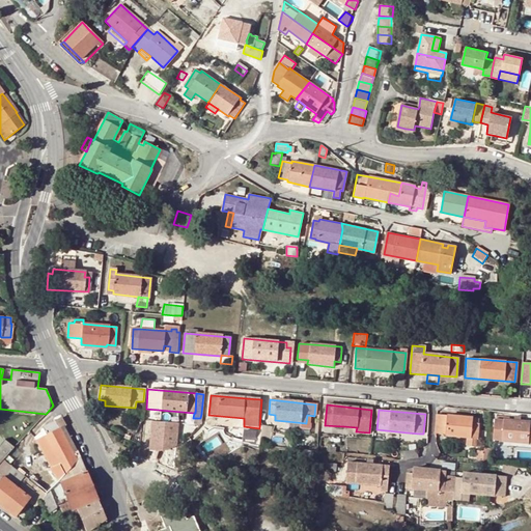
[(435,432),(446,434),(446,436),(454,437),(466,438),(477,439),(482,439),(482,435),(477,434),(478,424),(477,424),(471,423),(472,418),(437,415),(435,432)]
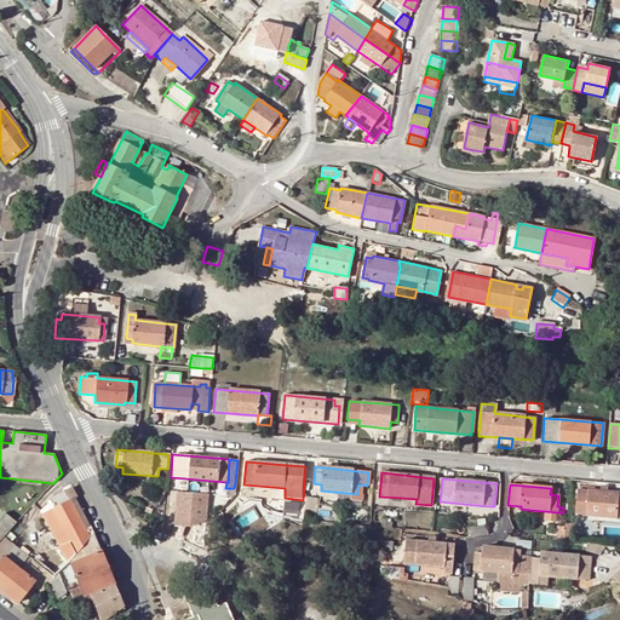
[(69,488),(63,492),(85,529),(90,527),(69,488)]
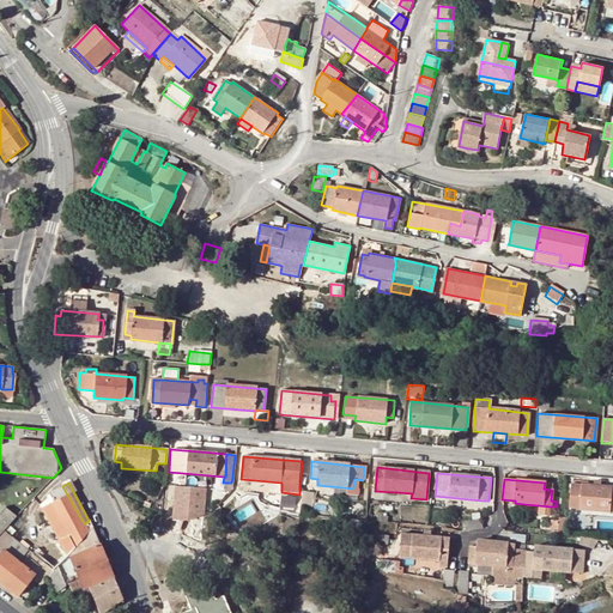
[(207,486),(168,485),(167,519),(178,520),(189,521),(205,515),(207,486)]
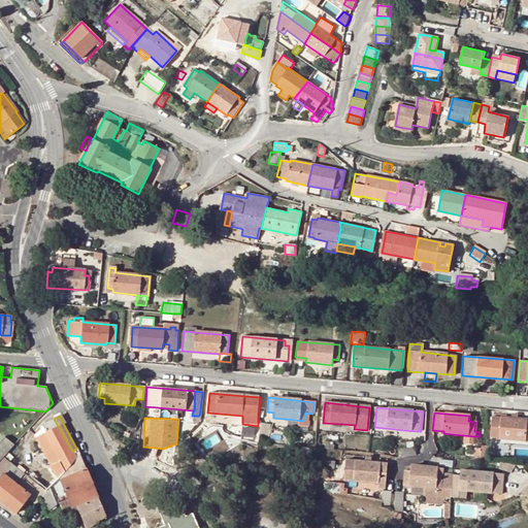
[(527,420),(517,420),(510,420),(491,418),(490,437),(527,440),(527,420)]
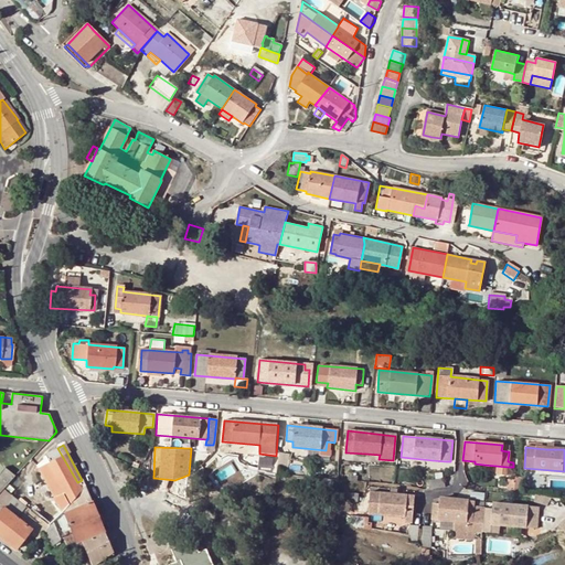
[(52,498),(62,511),(85,487),(82,480),(77,482),(57,448),(46,454),(42,459),(43,459),(36,466),(54,497),(52,498)]
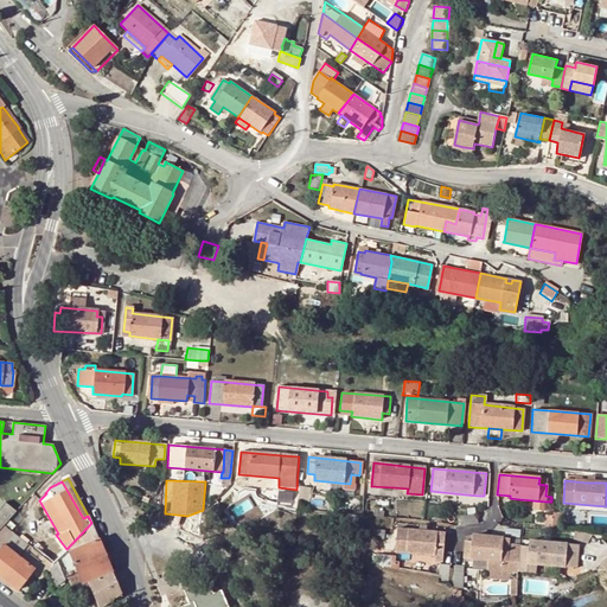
[(407,493),(408,489),(393,487),(391,499),(407,500),(407,493)]
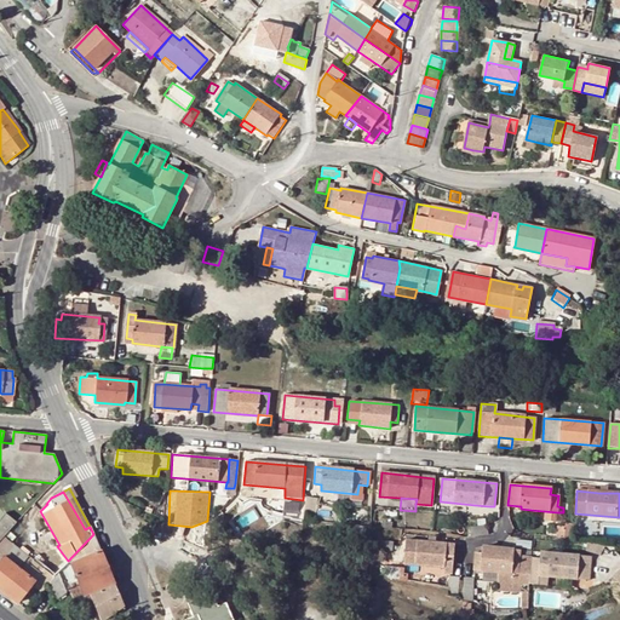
[(315,503),(305,501),(303,510),(311,512),(315,503)]
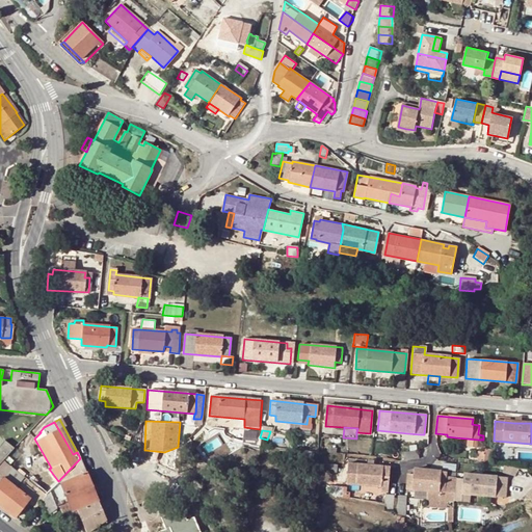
[(419,445),(420,434),(407,433),(406,444),(419,445)]
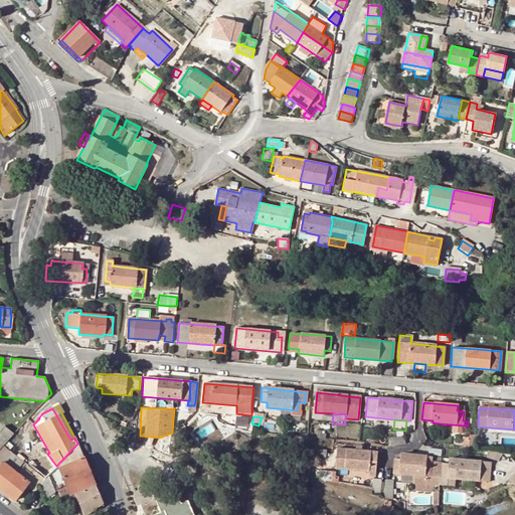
[(440,432),(441,423),(433,422),(432,431),(440,432)]
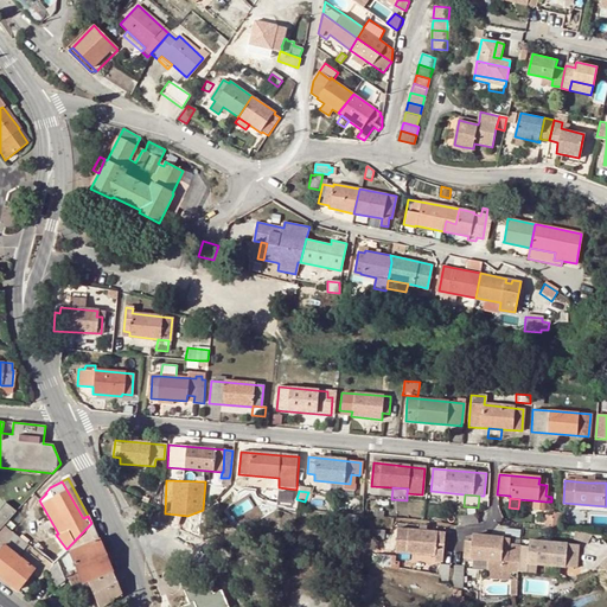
[(544,511),(545,502),(532,500),(531,510),(544,511)]
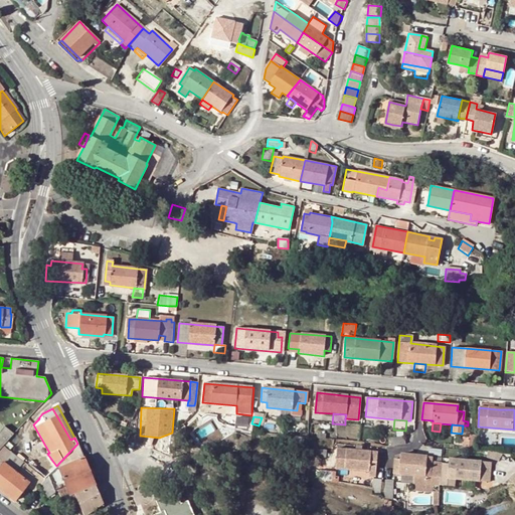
[(0,432),(0,450),(7,441),(14,434),(5,425),(0,432)]
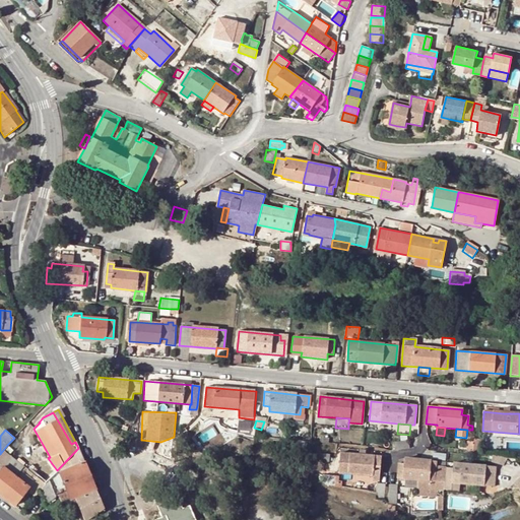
[(394,450),(407,448),(406,440),(393,442),(394,450)]
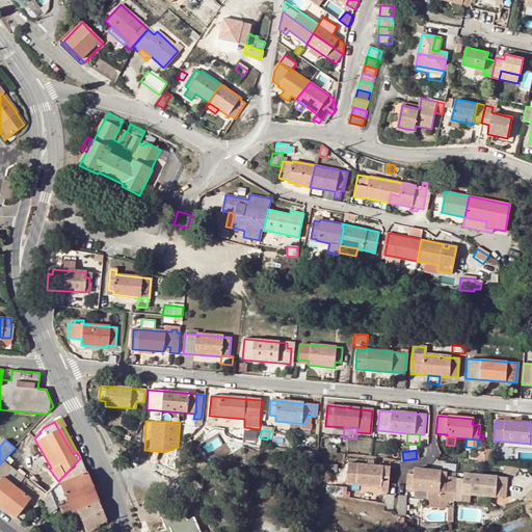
[(482,463),(484,452),(477,452),(475,464),(482,466),(482,463)]
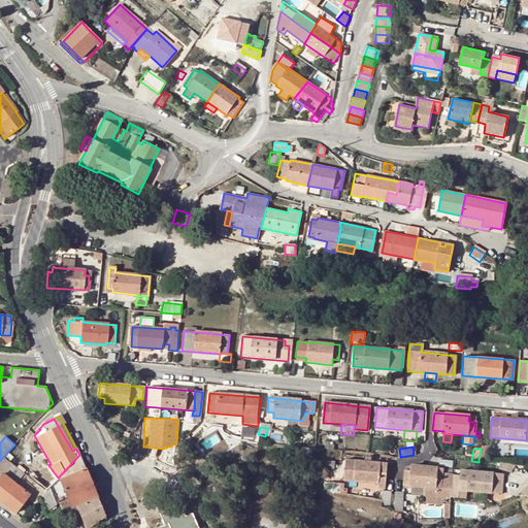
[(58,477),(48,487),(57,505),(63,512),(76,506),(97,497),(79,455),(58,477)]
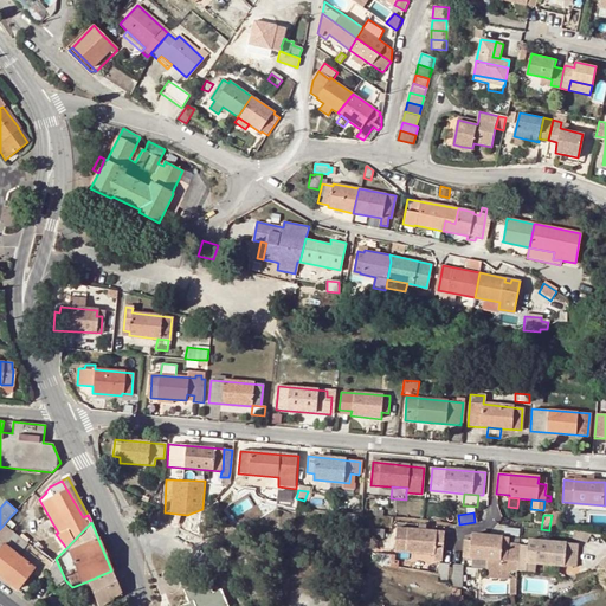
[(0,546),(0,577),(1,578),(27,545),(26,543),(19,537),(5,526),(0,530),(0,545),(1,546),(0,546)]
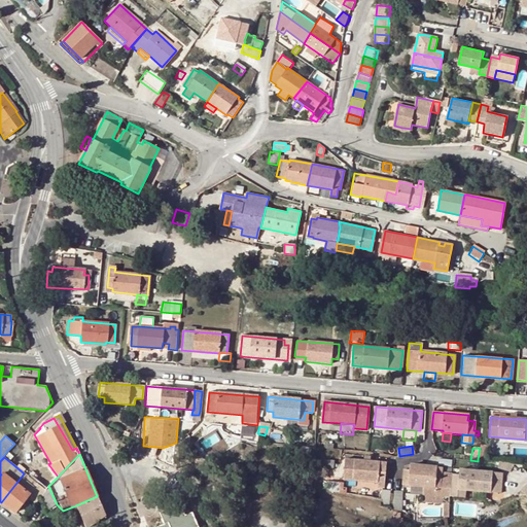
[(377,483),(377,487),(383,488),(384,463),(346,458),(344,480),(377,483)]
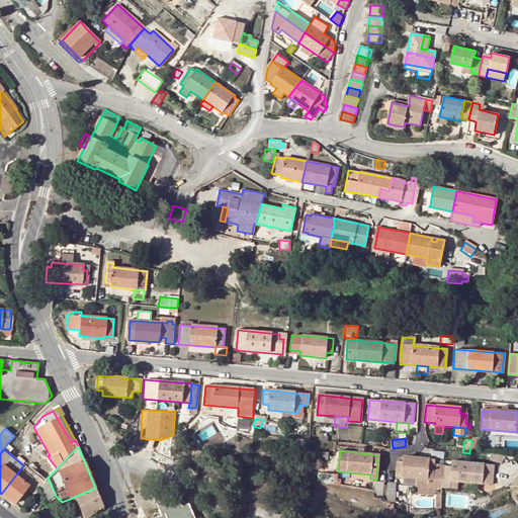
[(441,481),(443,466),(428,464),(428,459),(403,456),(397,458),(396,476),(417,479),(427,480),(426,488),(433,489),(441,489),(441,488),(447,489),(448,481),(441,481)]
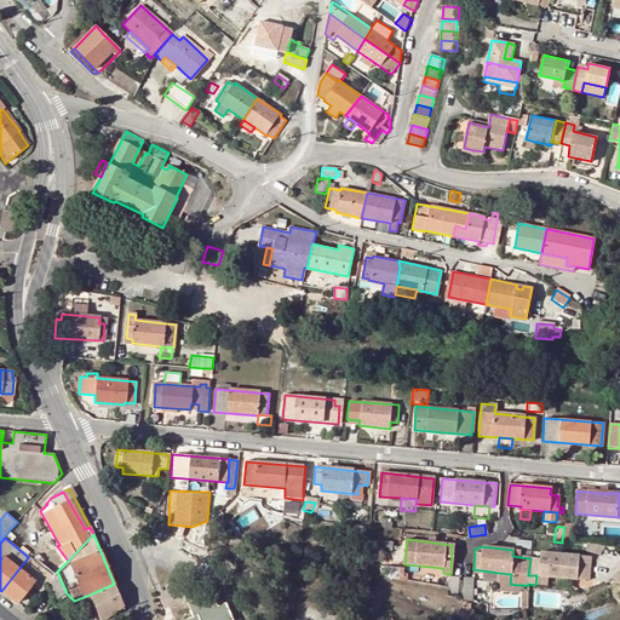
[(384,564),(385,555),(371,552),(368,562),(384,564)]
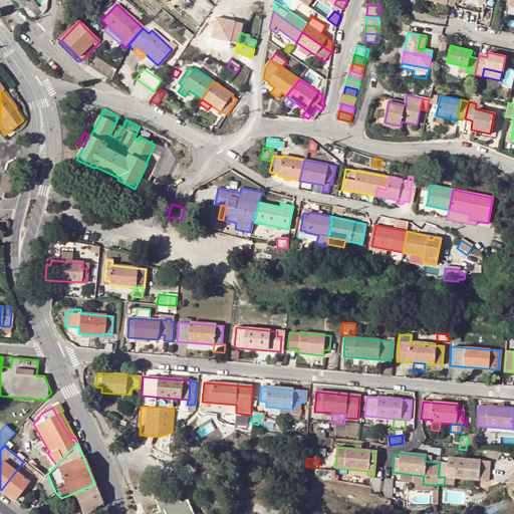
[(489,462),(449,458),(448,474),(454,475),(454,478),(487,481),(489,462)]
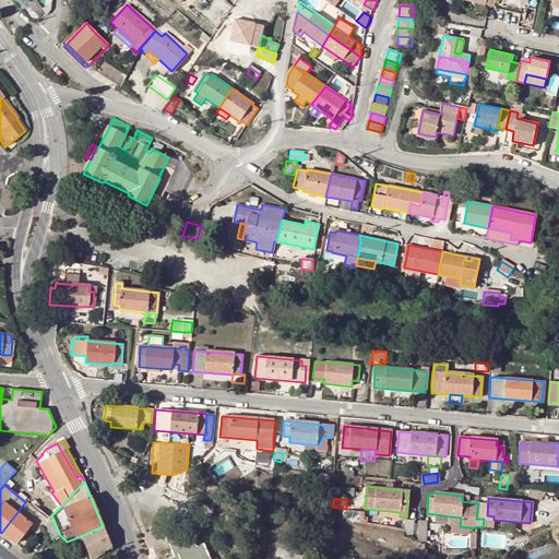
[(48,522),(47,520),(25,502),(1,533),(15,545),(28,527),(37,535),(43,527),(48,522)]
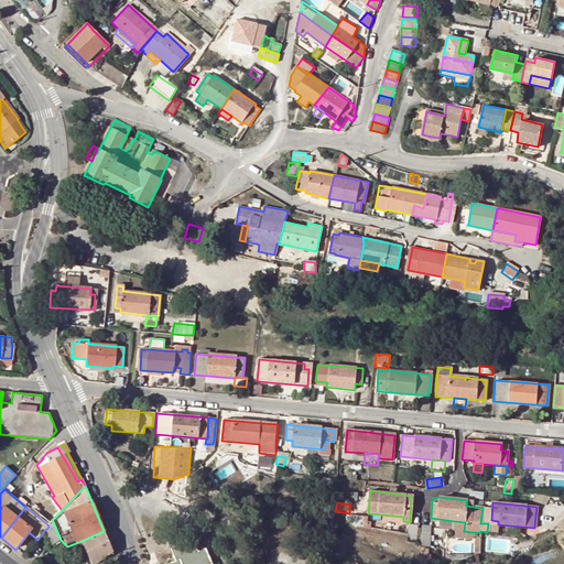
[(375,523),(371,523),(371,517),(353,516),(353,522),(359,529),(373,530),(375,523)]
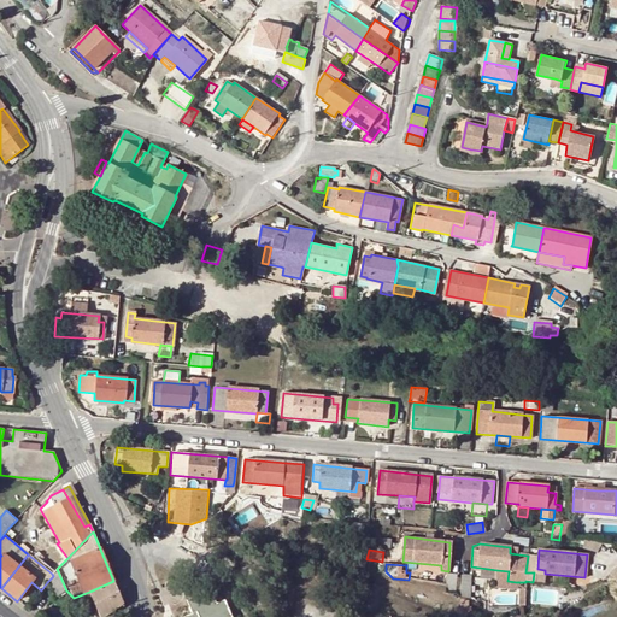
[(47,582),(58,595),(66,591),(57,569),(54,571),(52,574),(53,576),(47,582)]
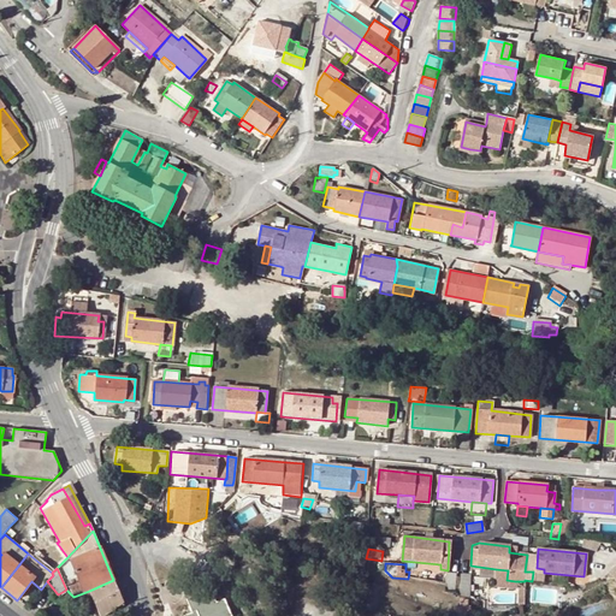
[(508,570),(496,569),(496,572),(492,572),(491,579),(495,579),(495,586),(505,587),(507,580),(508,570)]
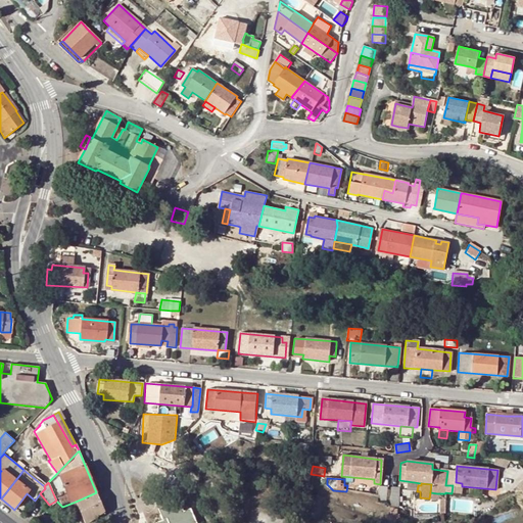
[(516,483),(511,488),(516,492),(520,487),(516,483)]
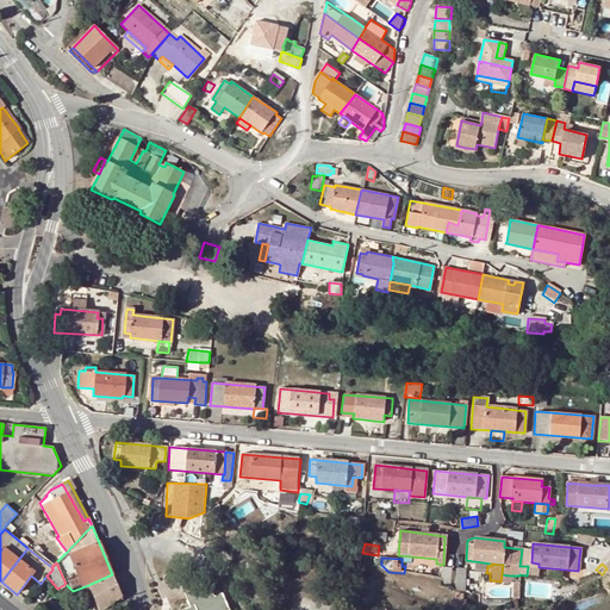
[(112,574),(88,585),(99,609),(104,609),(122,597),(112,574)]
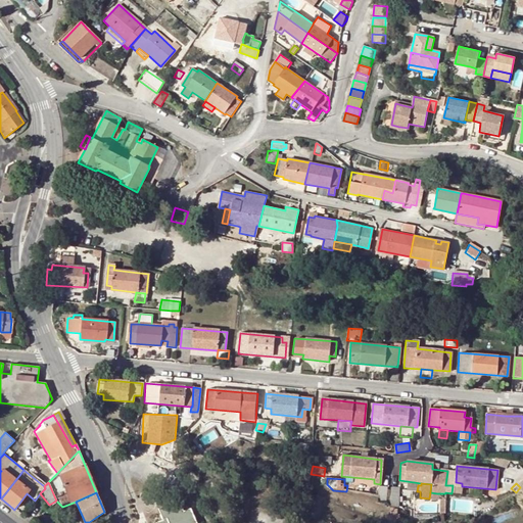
[(196,522),(190,509),(184,512),(179,501),(159,509),(164,520),(157,522),(196,522)]
